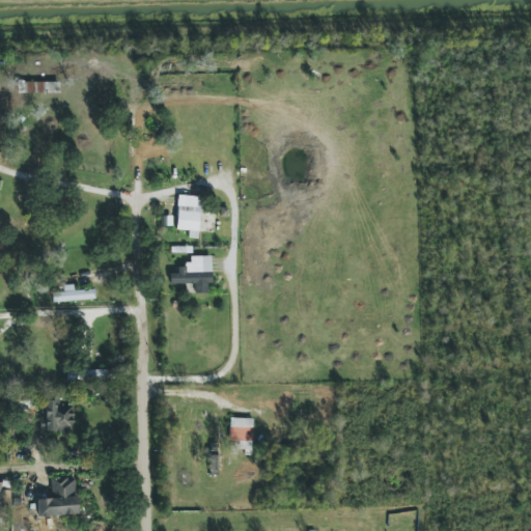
[(59,83),(18,82),(18,93),(59,93),(59,83)]
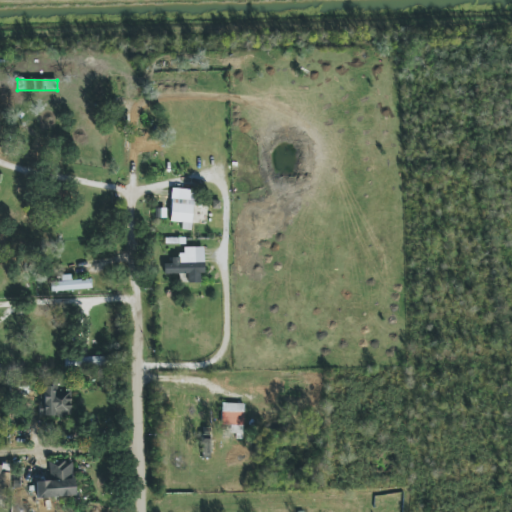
[(170,222),(182,222),(181,230),(191,231),(193,190),(171,189),(170,222)]
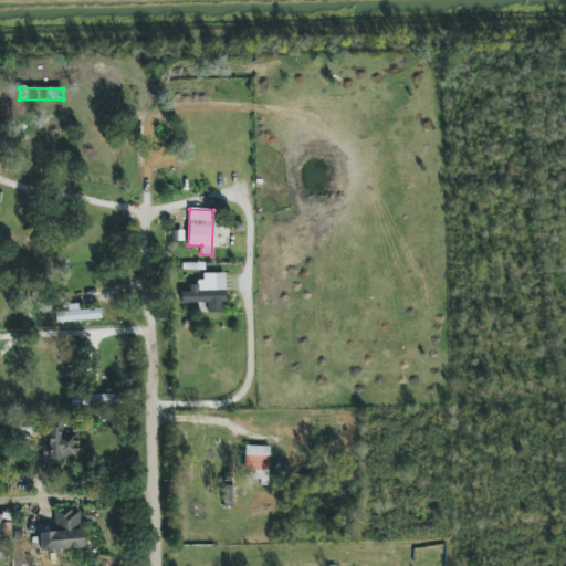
[(226,303),(224,273),(202,274),(203,283),(189,283),(189,291),(180,292),(181,304),(207,303),(207,313),(221,313),(221,303),(226,303)]
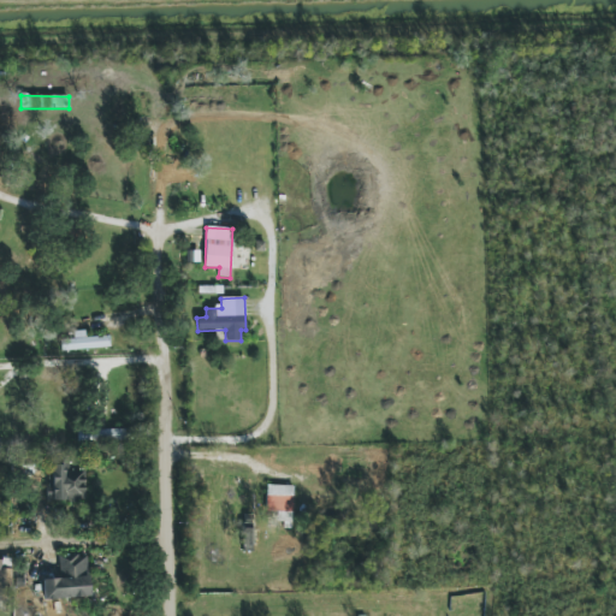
[(61,350),(110,348),(108,336),(86,337),(84,331),(72,332),(73,339),(60,339),(61,350)]
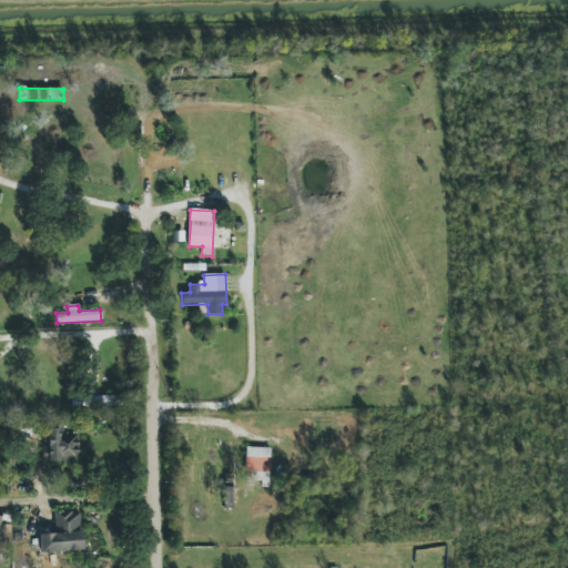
[(59,434),(59,428),(43,429),(43,462),(79,460),(79,434),(59,434)]
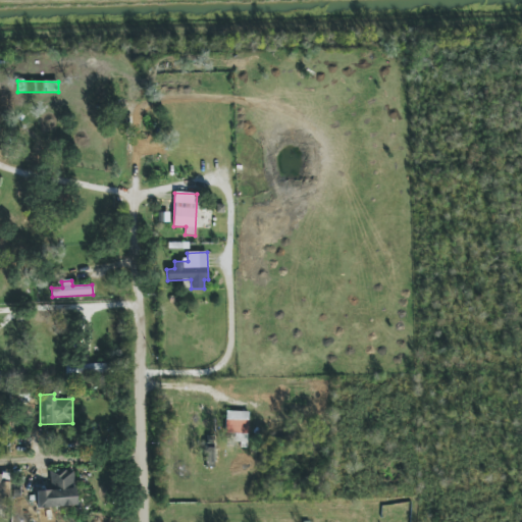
[(247,442),(248,412),(225,411),(224,433),(236,434),(235,442),(247,442)]
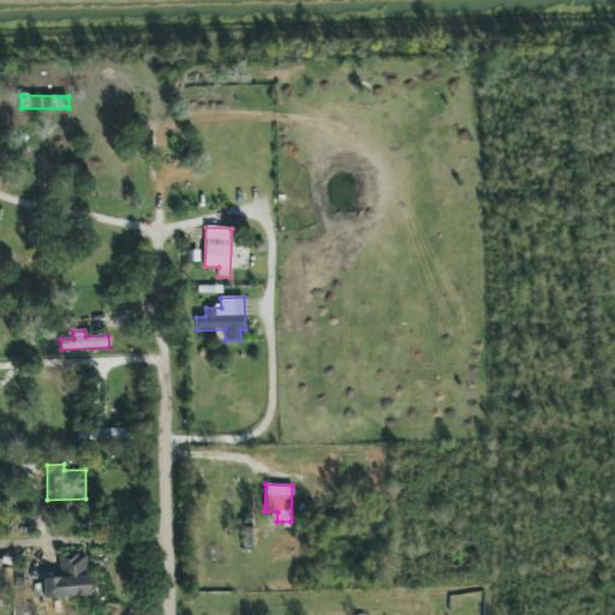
[(59,556),(59,577),(43,578),(43,598),(89,597),(88,555),(59,556)]
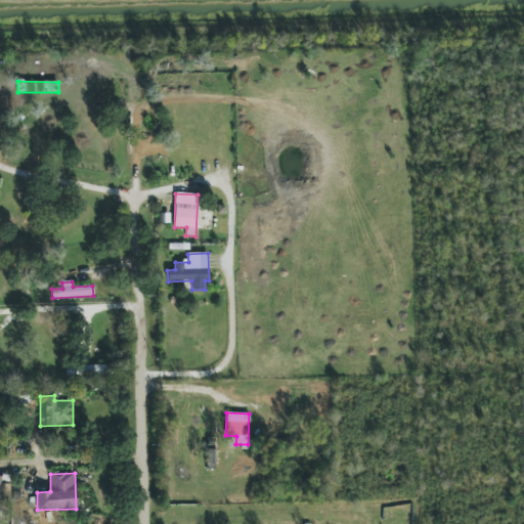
[(9,501),(9,477),(0,476),(0,514),(1,515),(1,500),(9,501)]
